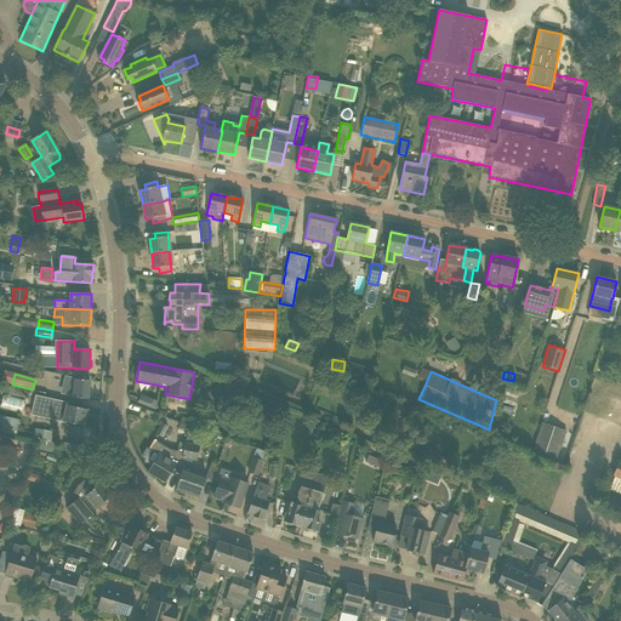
[(61,394),(64,394),(73,397),(74,399),(89,399),(90,381),(74,380),(74,377),(64,376),(61,394)]
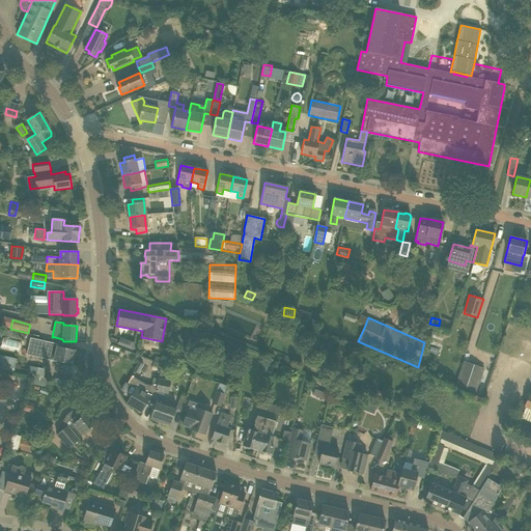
[(432,337),(434,343),(442,341),(440,335),(432,337)]
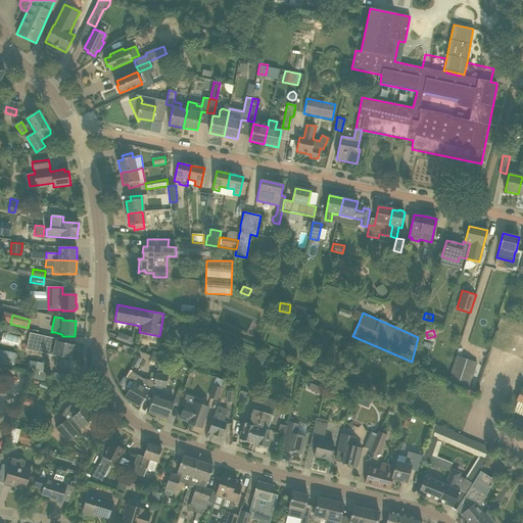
[(70,360),(74,345),(57,341),(57,339),(31,333),(27,349),(70,360)]
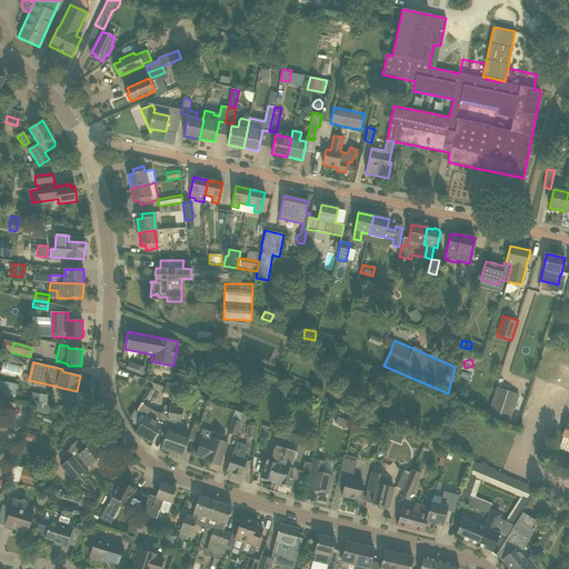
[(145,367),(138,365),(135,372),(142,375),(145,367)]
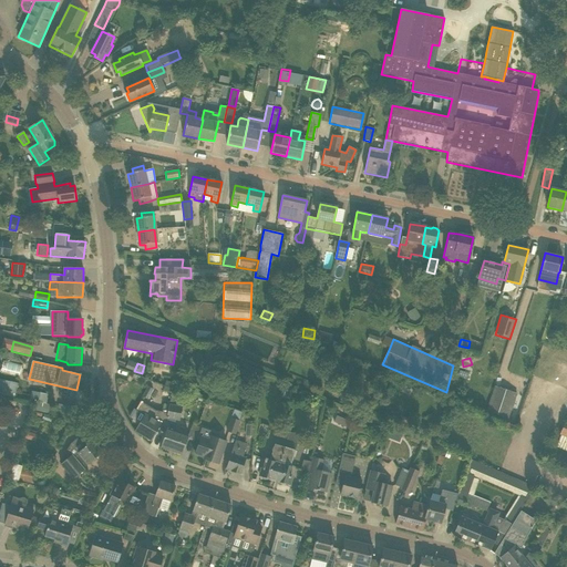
[(0,393),(17,395),(18,381),(0,379),(0,393)]
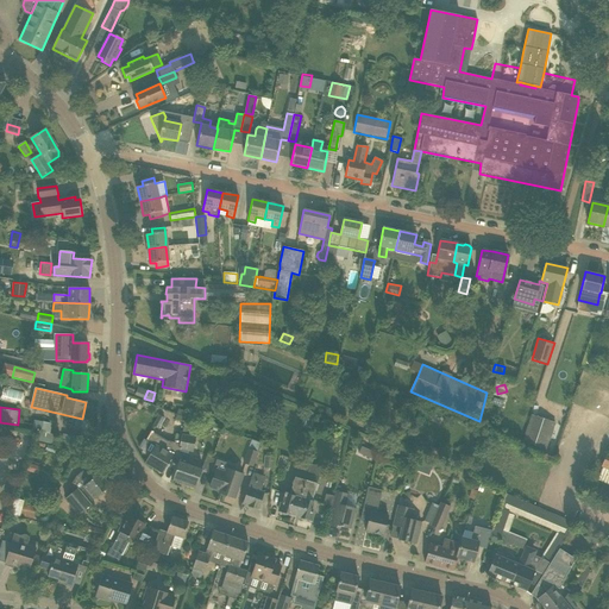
[(531,414),(521,443),(544,450),(553,422),(531,414)]
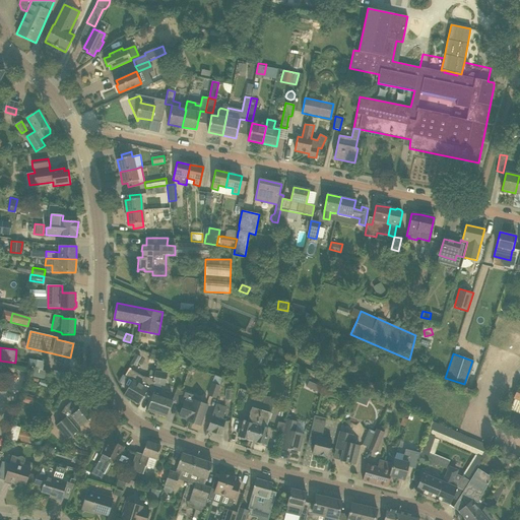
[(147,390),(151,392),(153,379),(143,377),(130,369),(125,377),(132,381),(124,395),(139,404),(147,390)]
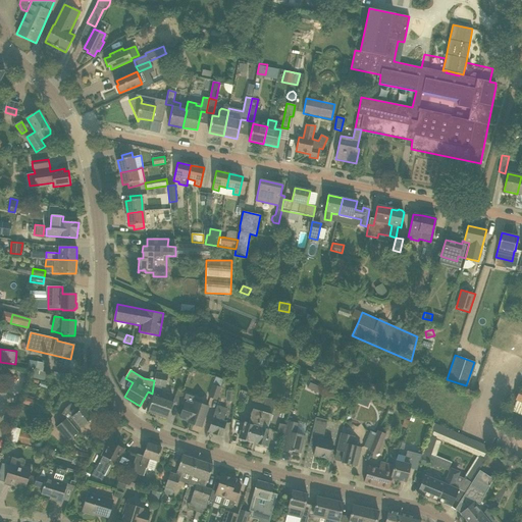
[(167,418),(172,403),(173,401),(159,396),(161,385),(166,386),(168,375),(156,372),(154,380),(152,394),(154,395),(148,411),(167,418)]
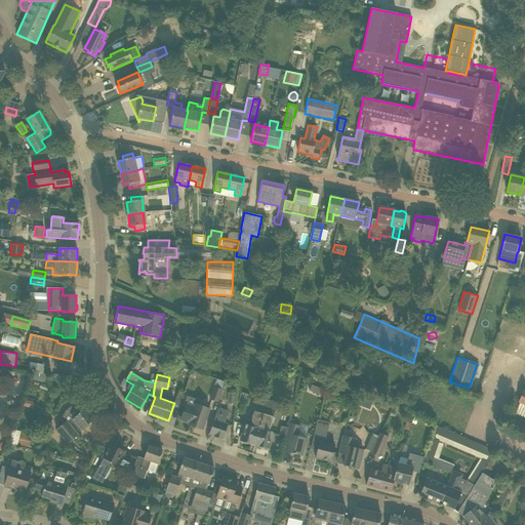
[(214,386),(221,389),(225,381),(216,378),(214,386)]
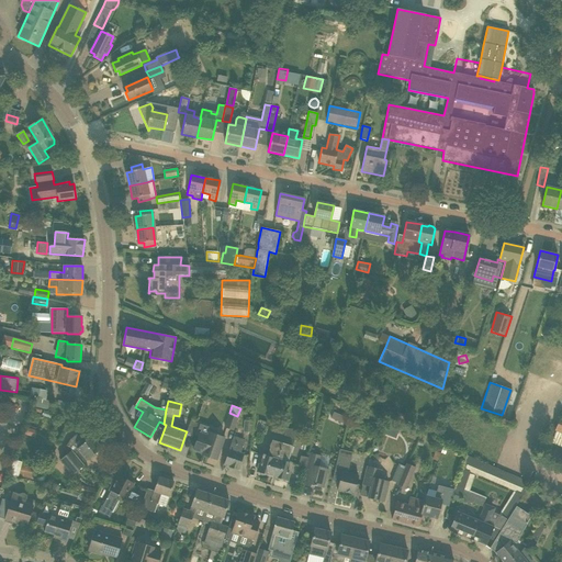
[(238,417),(228,415),(224,428),(234,431),(238,417)]
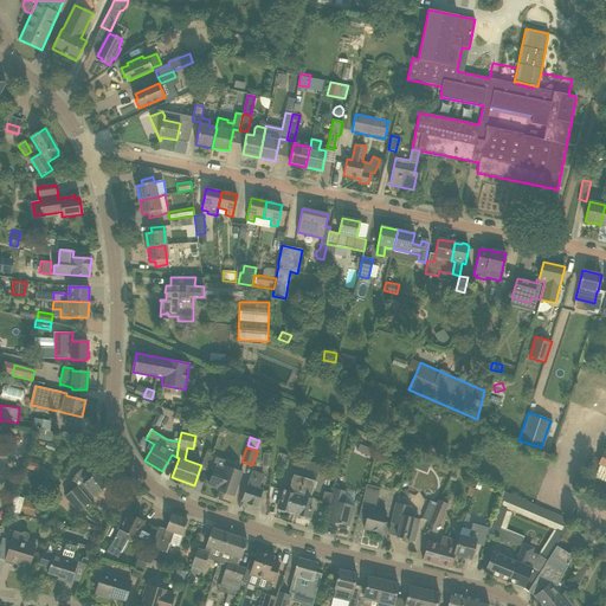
[(605,452),(604,451),(598,465),(599,465),(594,477),(605,482),(605,452)]
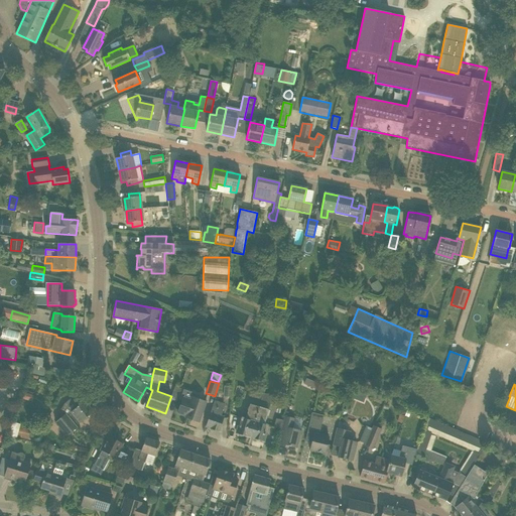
[(232,387),(231,386),(224,386),(224,397),(231,397),(232,387)]
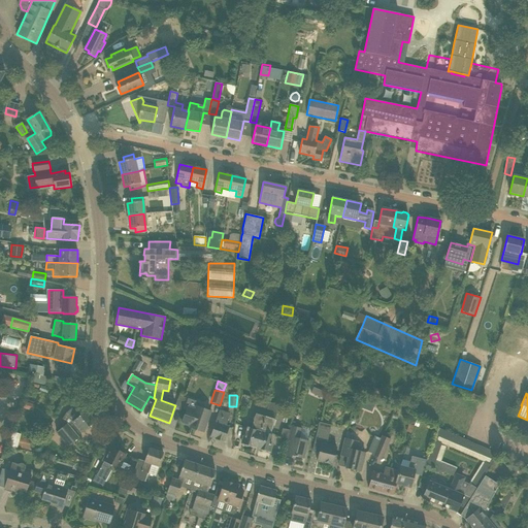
[(360,395),(357,404),(364,407),(367,398),(360,395)]
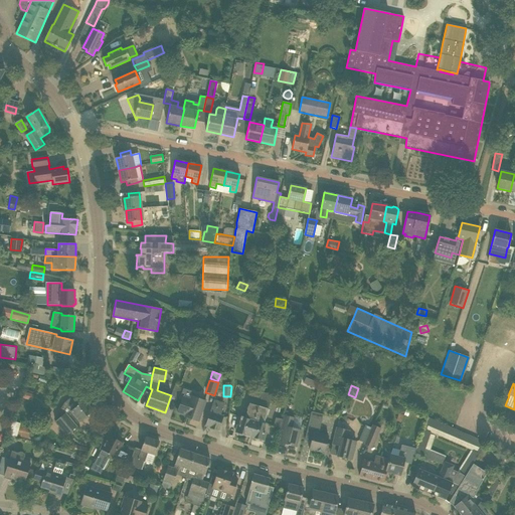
[(31,394),(24,392),(22,398),(30,400),(31,394)]
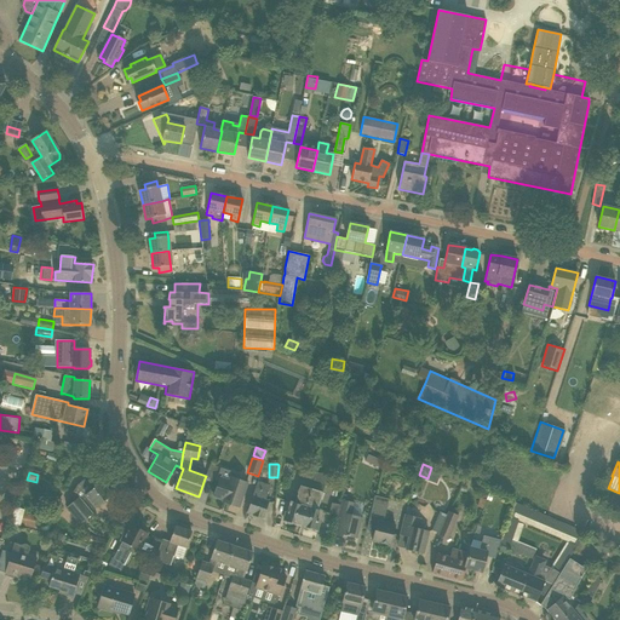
[(292,523),(300,526),(315,476),(315,475),(304,472),(297,497),(299,498),(297,504),(291,501),(286,516),(283,522),(292,524),(292,523)]
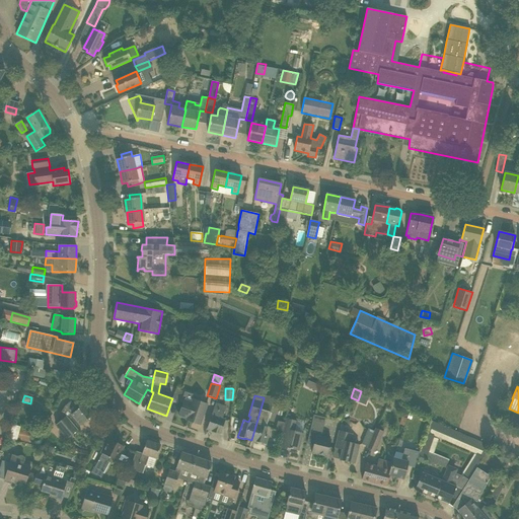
[(267,421),(272,406),(275,398),(265,395),(264,397),(264,398),(251,440),(258,442),(258,443),(265,445),(266,440),(265,439),(269,428),(263,426),(265,421),(267,421)]
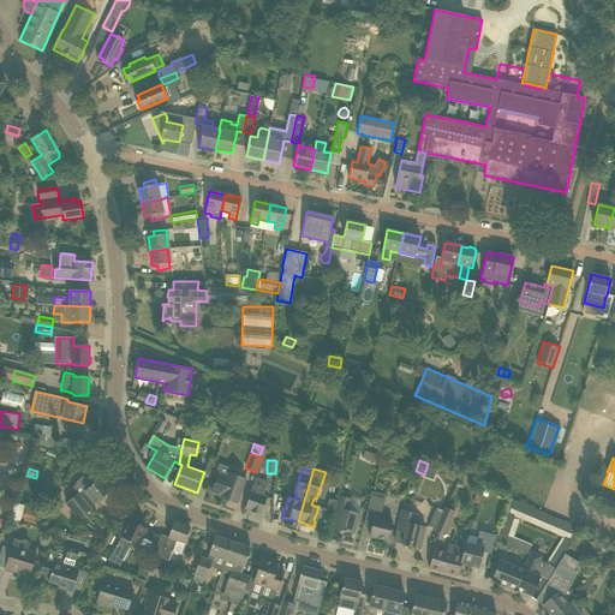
[(245,479),(228,473),(227,476),(219,473),(212,493),(225,497),(225,499),(237,503),(245,479)]
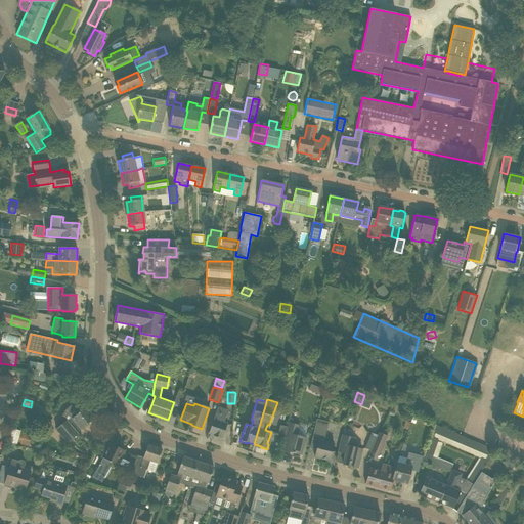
[(209,433),(213,435),(222,438),(227,423),(224,422),(228,410),(217,406),(209,433)]
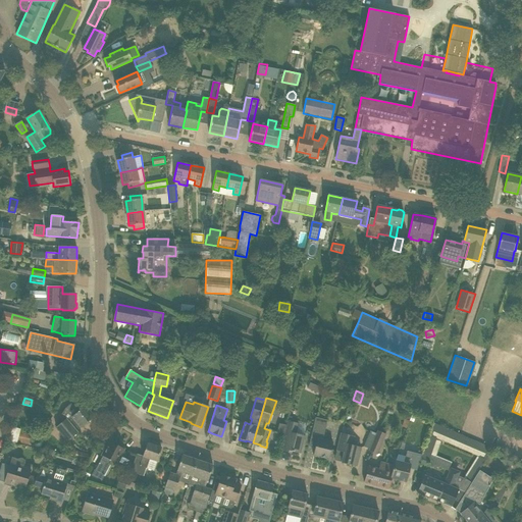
[(95,417),(86,406),(67,420),(66,419),(55,427),(66,441),(77,432),(75,430),(80,427),(81,428),(95,417)]
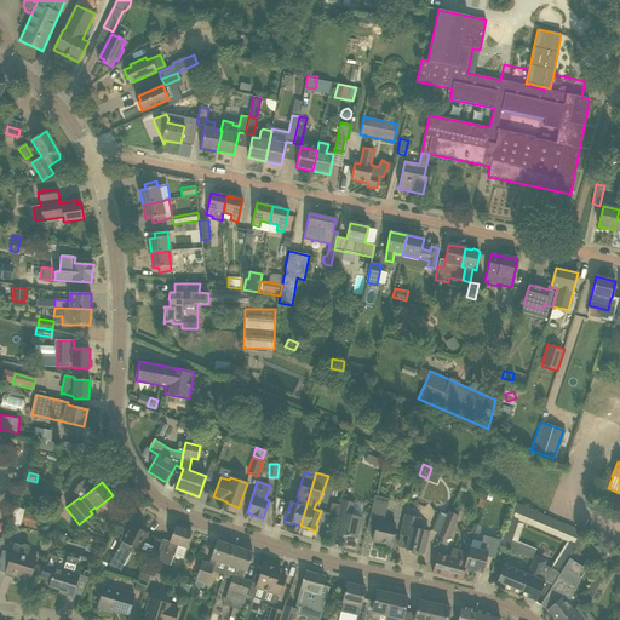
[(372,541),(390,545),(395,524),(383,522),(389,499),(374,495),(367,529),(374,532),(372,541)]
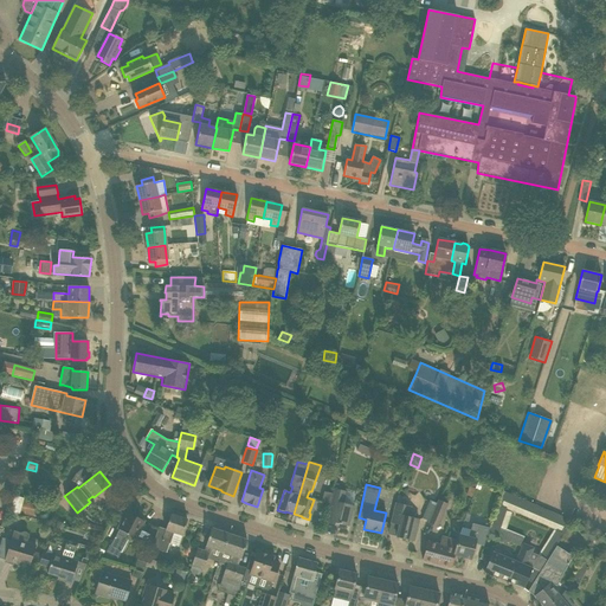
[(334,489),(326,523),(335,526),(335,523),(349,527),(354,505),(343,503),(346,491),(334,489)]
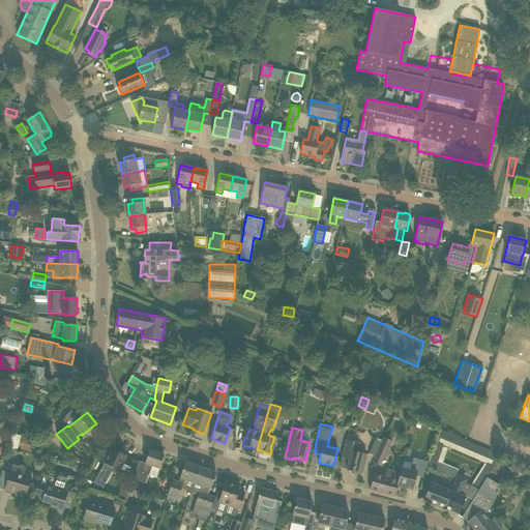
[(288,441),(290,432),(284,430),(282,439),(288,441)]
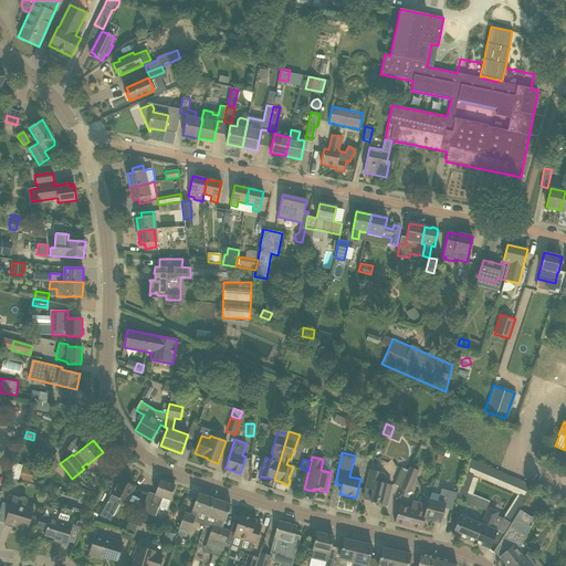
[(531,484),(470,459),(457,498),(485,510),(489,503),(467,494),(473,478),(468,475),(468,473),(525,498),(531,484)]
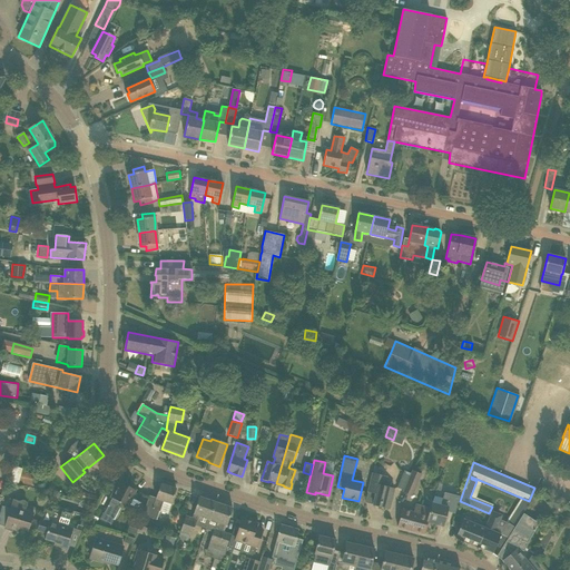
[(21,468),(13,467),(10,481),(30,485),(33,475),(20,472),(21,468)]
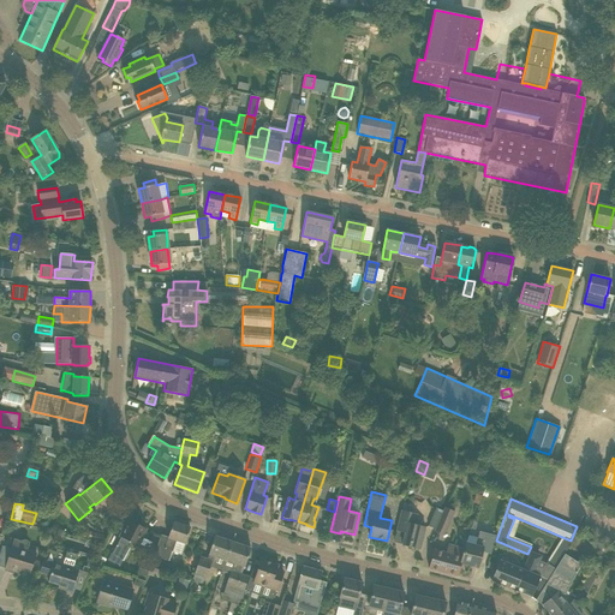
[(429,525),(436,529),(443,511),(436,507),(429,525)]
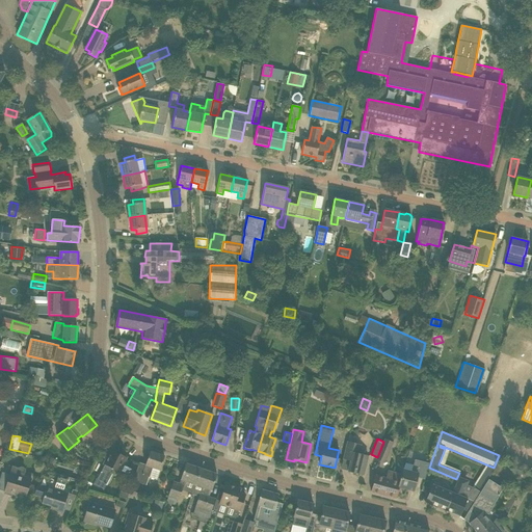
[(384,462),(393,443),(384,439),(383,442),(377,457),(376,459),(384,462)]
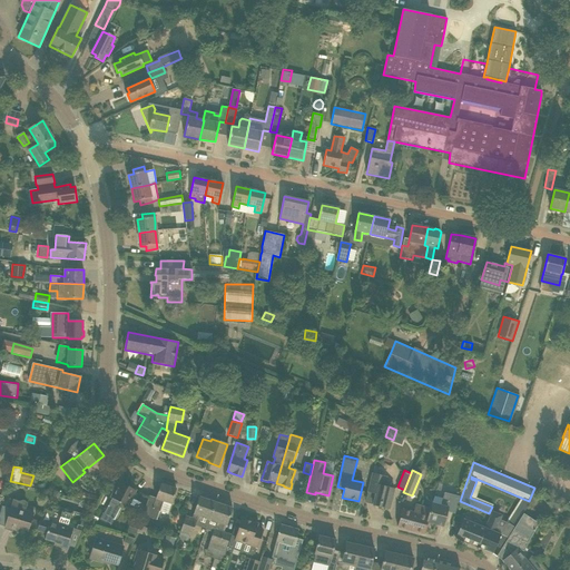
[(373,504),(390,509),(394,489),(384,487),(386,477),(372,473),(367,492),(375,493),(373,504)]
